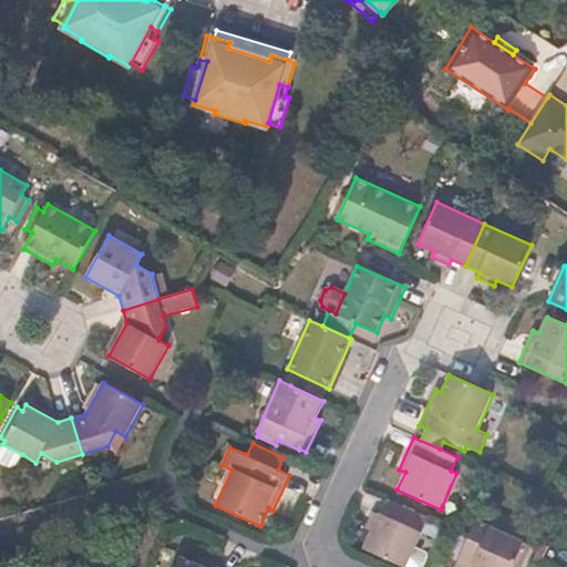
[(16,466),(22,454),(2,444),(0,449),(0,463),(8,467),(16,466)]
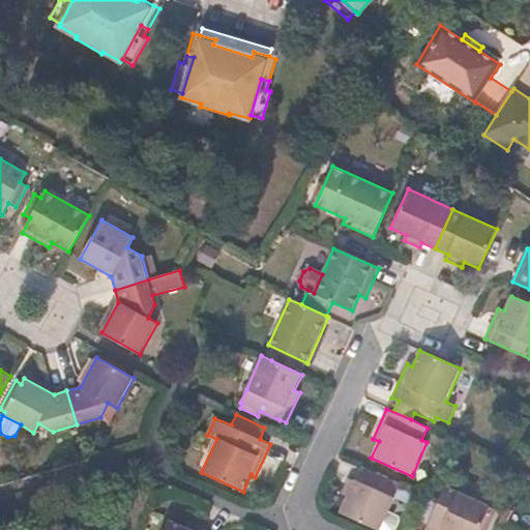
[(380,529),(389,511),(401,486),(360,467),(354,480),(349,477),(342,493),(347,496),(340,512),(378,529),(380,529)]
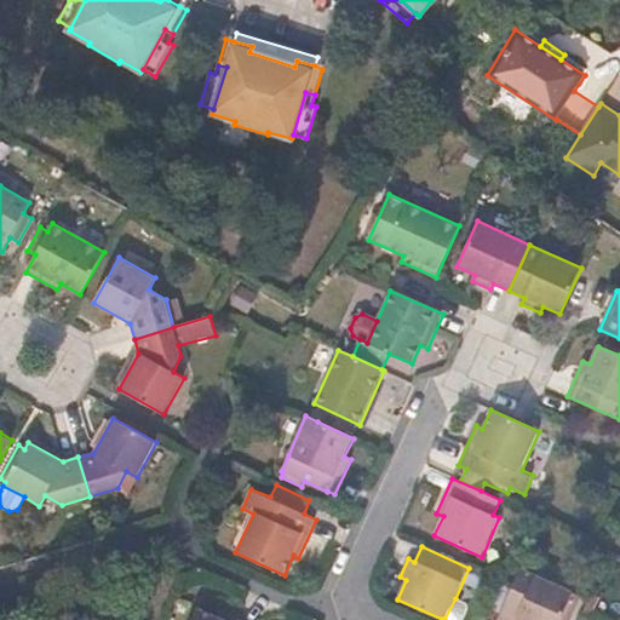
[(558,619),(574,591),(521,567),(497,619),(498,619),(558,619)]
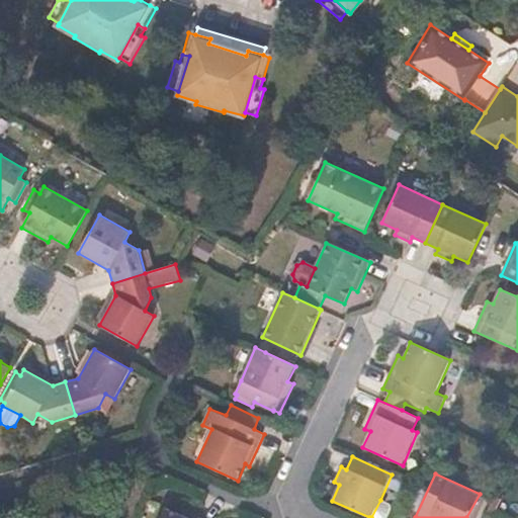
[(386,517),(391,509),(390,505),(380,500),(371,517),(386,517)]
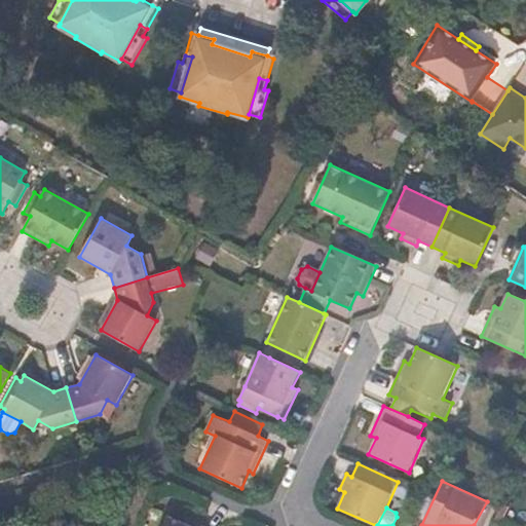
[(203,525),(185,518),(184,522),(167,515),(161,525),(203,525)]
